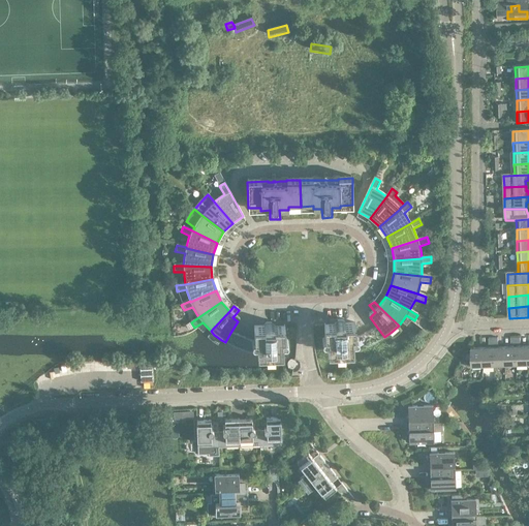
[(335,339),(328,339),(328,351),(342,351),(342,353),(343,353),(353,353),(356,353),(356,350),(356,344),(356,343),(358,343),(359,342),(360,342),(360,341),(360,340),(359,339),(359,338),(355,339),(355,337),(355,325),(345,326),(344,326),(344,328),(336,328),(336,326),(335,326),(335,328),(335,339)]
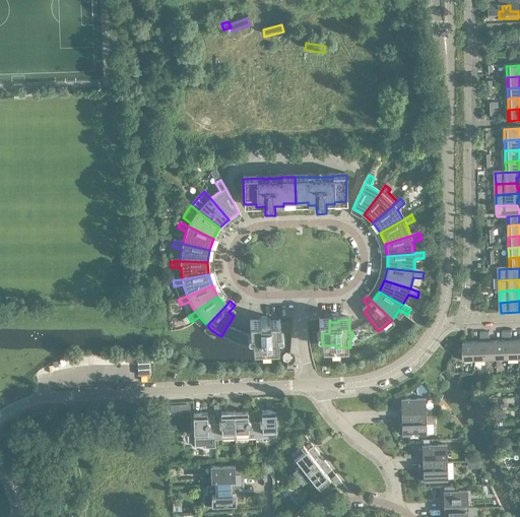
[(250,337),(248,336),(248,337),(248,339),(249,340),(250,340),(251,340),(252,340),(253,340),(253,348),(253,350),(263,349),(264,349),(264,347),(278,347),(278,339),(278,338),(278,334),(270,334),(270,324),(270,322),(269,322),(269,324),(261,325),(260,322),(250,323),(250,334),(250,337)]
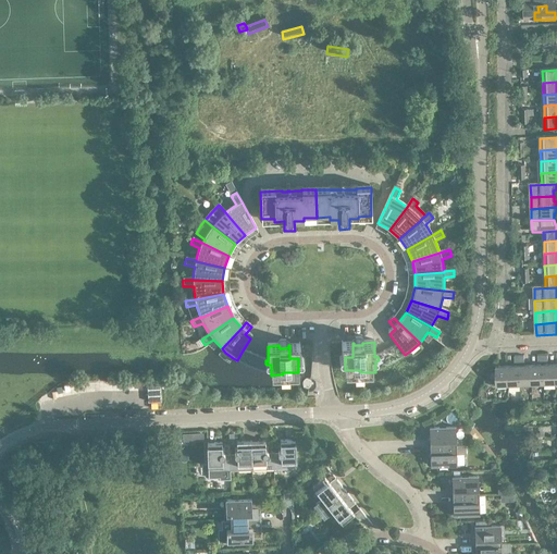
[(398,346),(384,353),(391,364),(395,361),(405,355),(398,346)]
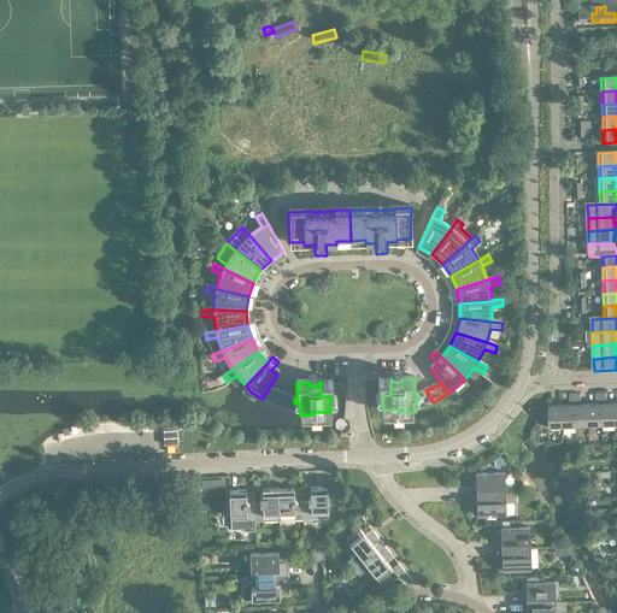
[(269,388),(263,399),(280,407),(285,395),(269,388)]
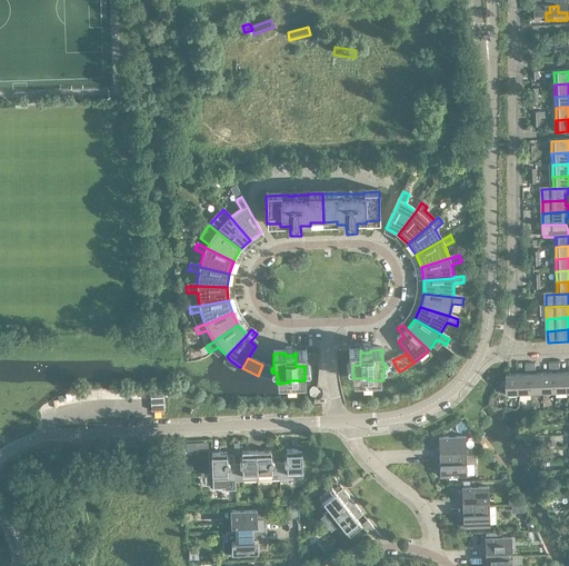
[(383,370),(383,377),(392,374),(399,371),(392,360),(386,365),(387,366),(387,367),(387,368),(386,368),(385,369),(383,369),(383,370)]
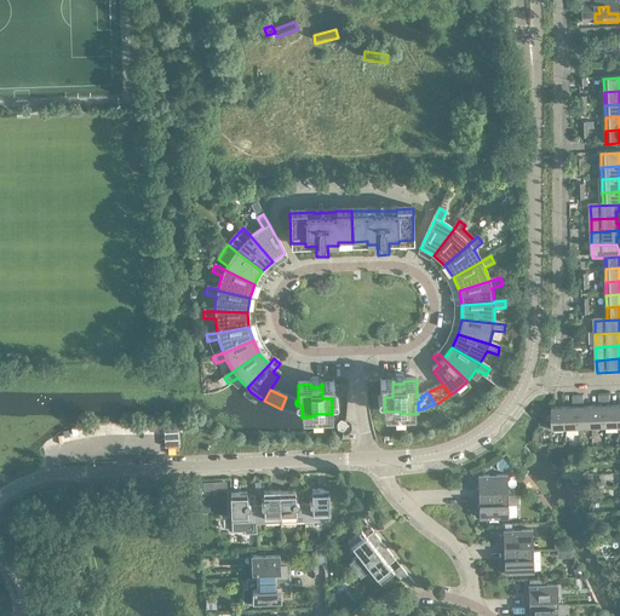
[(286,397),(281,409),(288,412),(298,414),(302,415),(302,406),(300,406),(299,406),(298,406),(297,406),(296,404),(296,402),(296,401),(286,397)]
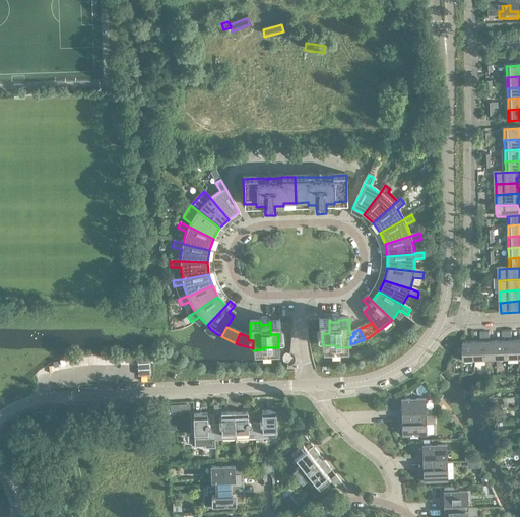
[(507,342),(496,343),(497,361),(508,360),(507,342)]
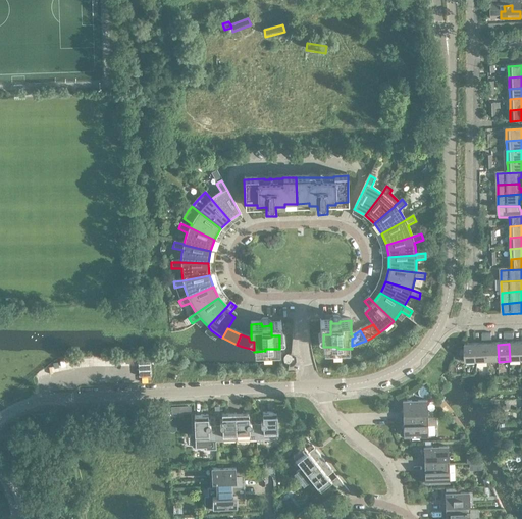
[(520,344),(509,344),(510,361),(521,361),(520,344)]
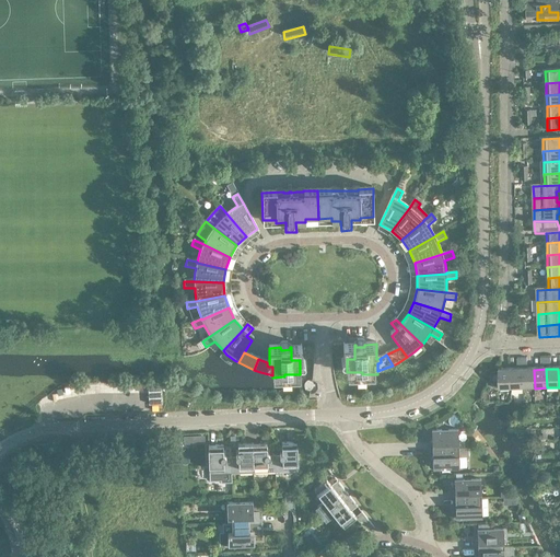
[(510,370),(499,371),(499,390),(511,389),(510,370)]
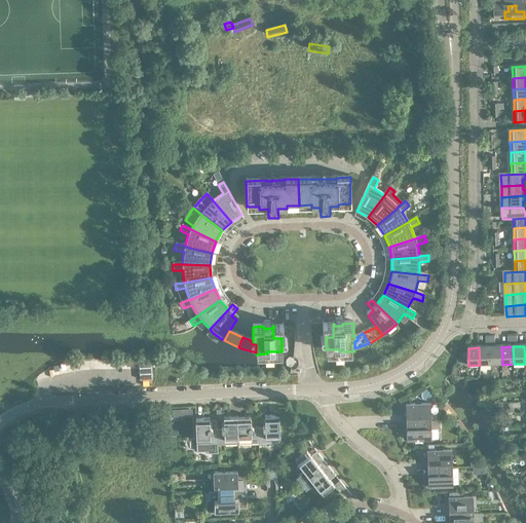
[(490,347),(479,347),(480,365),(491,365),(490,347)]
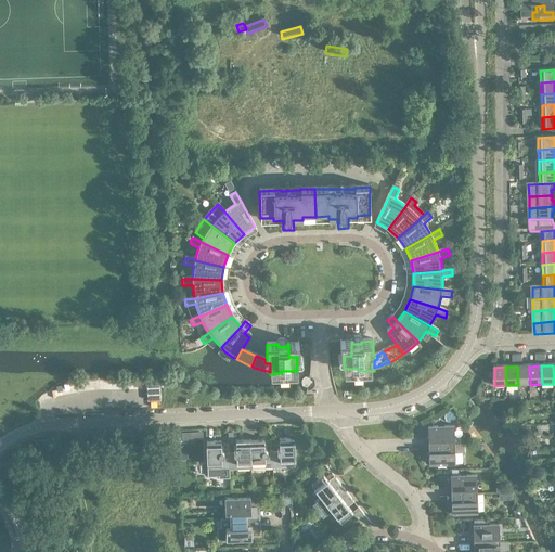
[(529,367),(517,367),(518,385),(530,385),(529,367)]
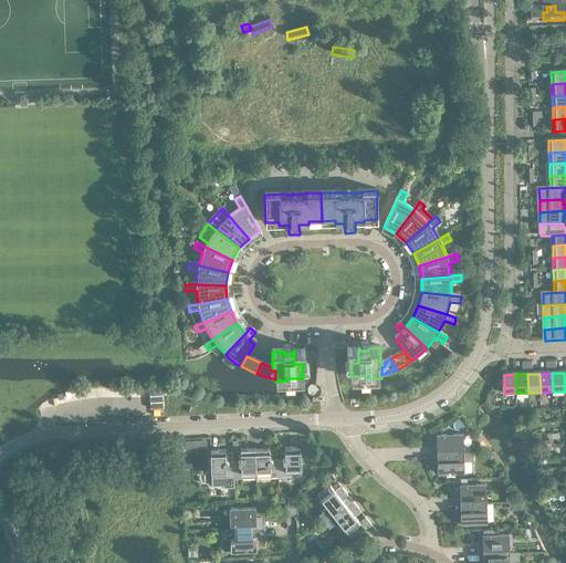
[(437,437),(437,450),(437,457),(463,456),(463,437),(437,437)]
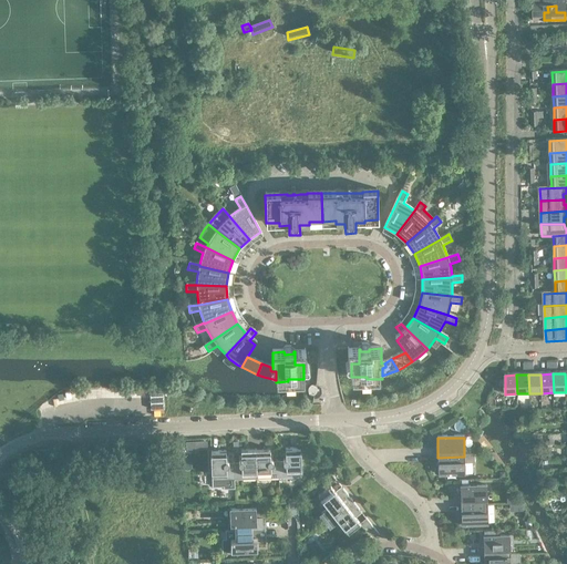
[(286,460),(284,461),(284,462),(278,462),(279,480),(301,480),(300,450),(285,450),(286,460)]
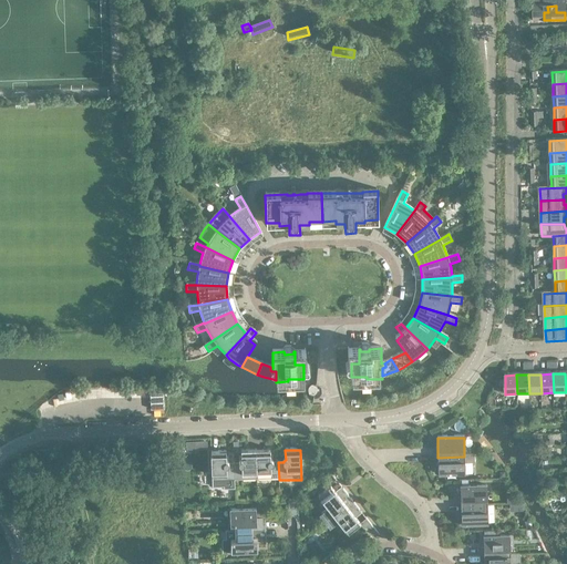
[(256,451),(240,452),(241,461),(239,462),(239,463),(234,464),(235,482),(257,481),(256,451)]
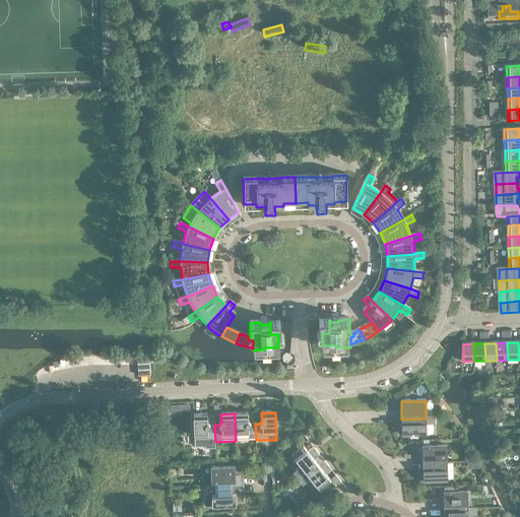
[(235,413),(236,441),(256,440),(255,424),(251,424),(250,423),(248,422),(248,413),(235,413)]
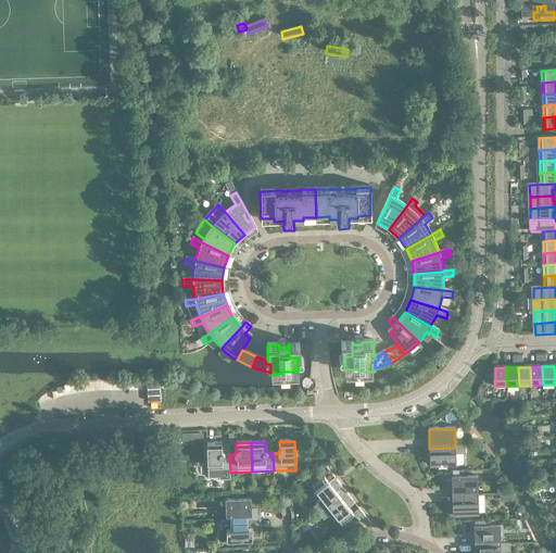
[(222,443),(206,444),(209,480),(219,479),(219,481),(230,481),(230,473),(229,455),(224,455),(224,453),(222,453),(222,443)]
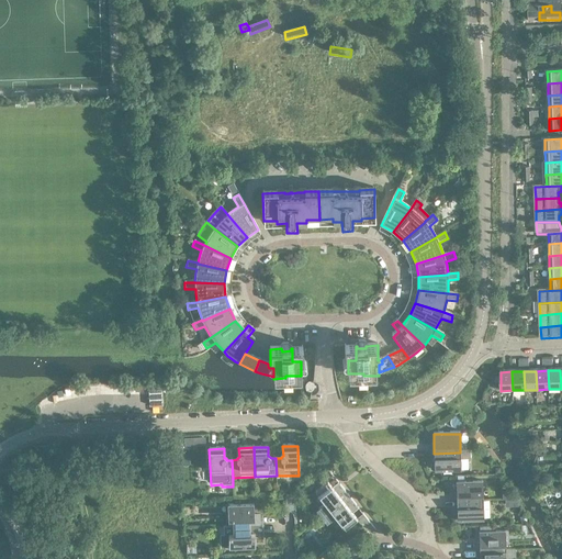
[(460,453),(434,454),(434,461),(435,472),(461,471),(460,460),(468,460),(468,453),(460,453)]
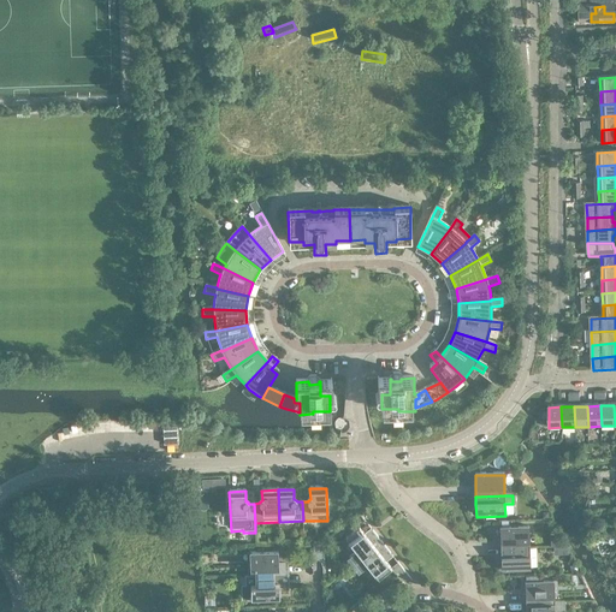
[(349,558),(355,565),(381,544),(373,533),(366,538),(359,528),(345,539),(356,552),(349,558)]
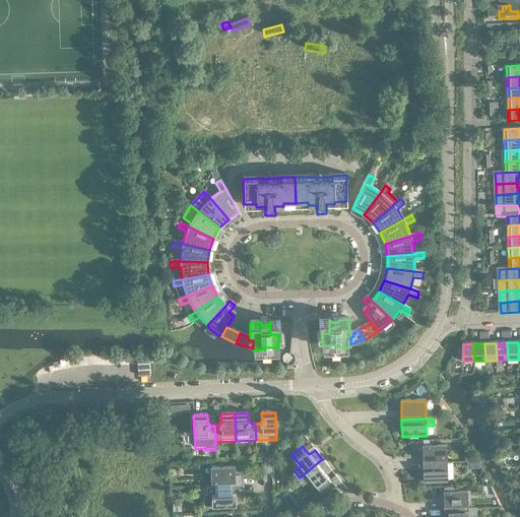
[(421,448),(423,459),(423,465),(447,464),(446,447),(421,448)]
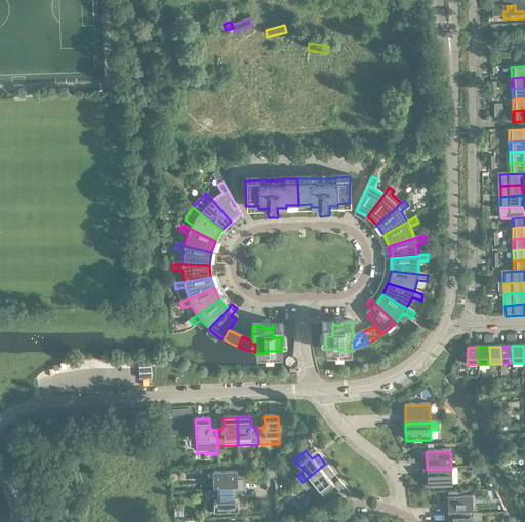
[(325,464),(303,482),(308,488),(314,484),(322,495),(328,490),(333,486),(327,478),(333,474),(325,464)]
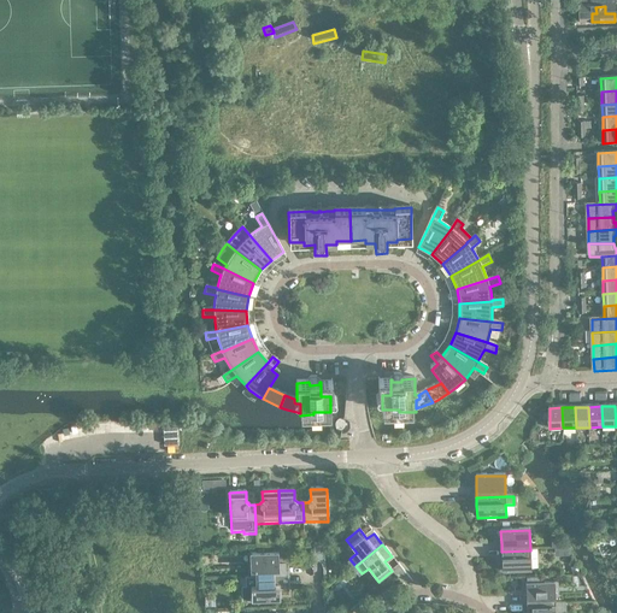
[(530,550),(501,552),(503,573),(532,572),(530,550)]
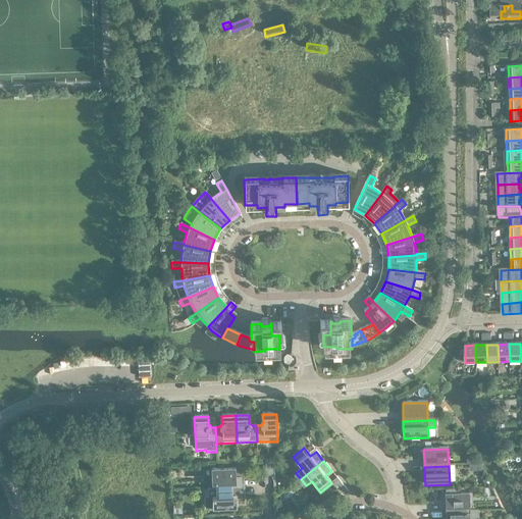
[(208,490),(244,489),(244,481),(236,481),(236,469),(211,470),(212,483),(215,482),(215,489),(208,490)]
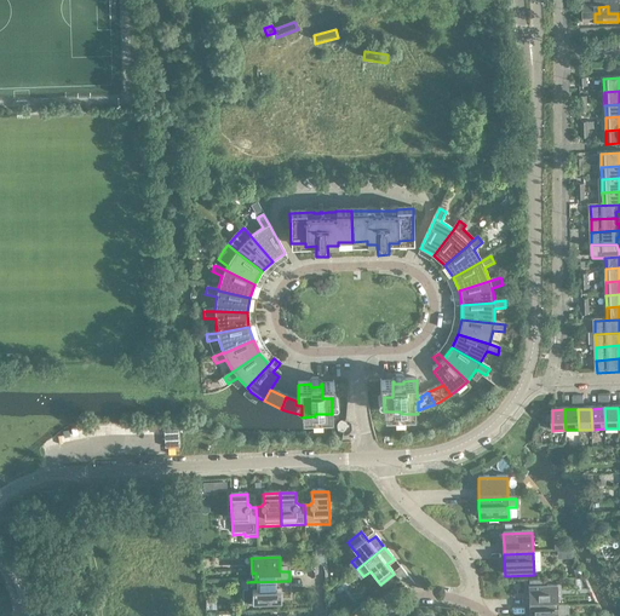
[(290,581),(247,582),(247,591),(242,591),(242,606),(281,605),(281,591),(291,589),(290,581)]
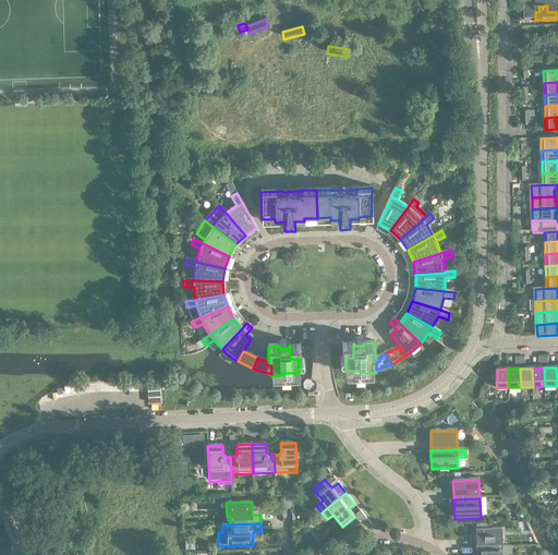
[(475,530),(476,542),(476,549),(502,549),(501,529),(475,530)]
